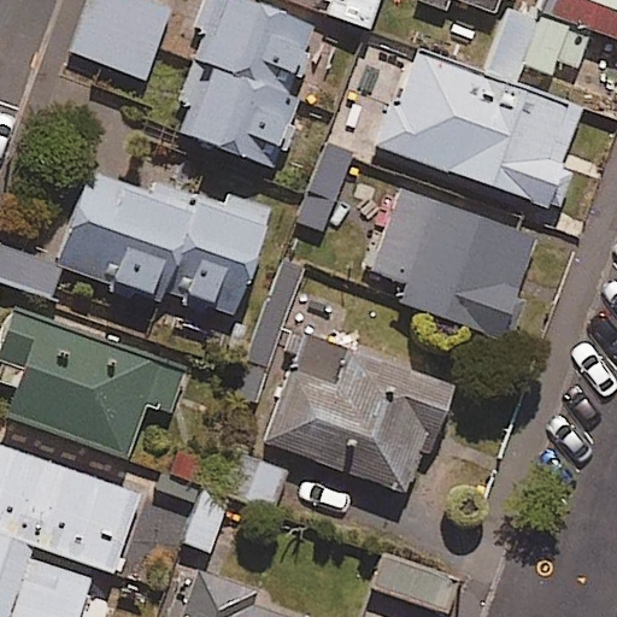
[(168,10),(139,0),(84,0),(68,52),(145,78),(168,10)]
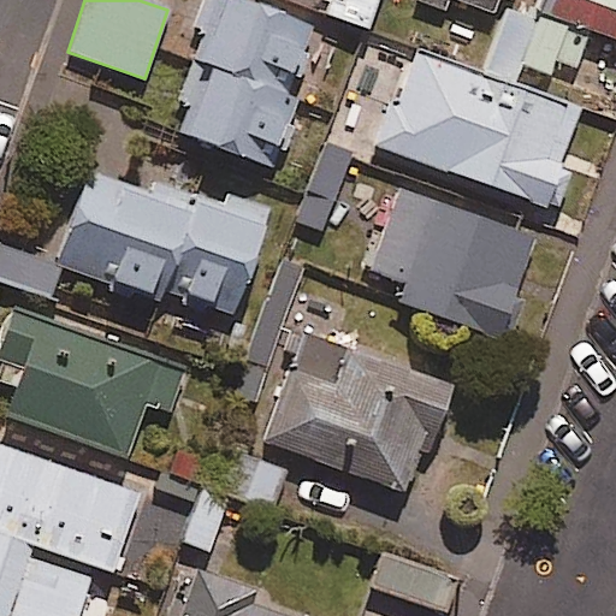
[(306,21),(240,0),(209,0),(169,131),(261,161),(306,21)]
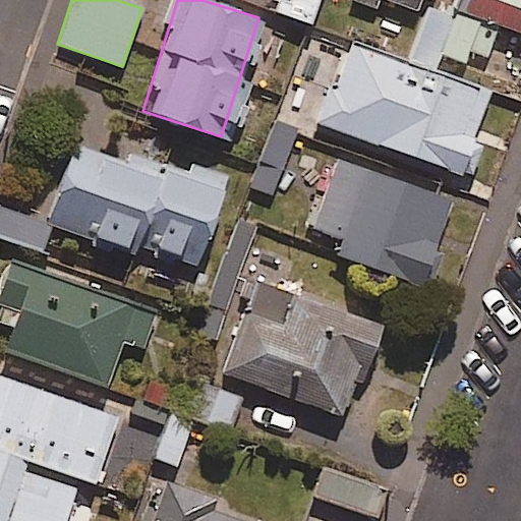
[(313,0),(273,0),(270,11),(306,23),(313,0)]
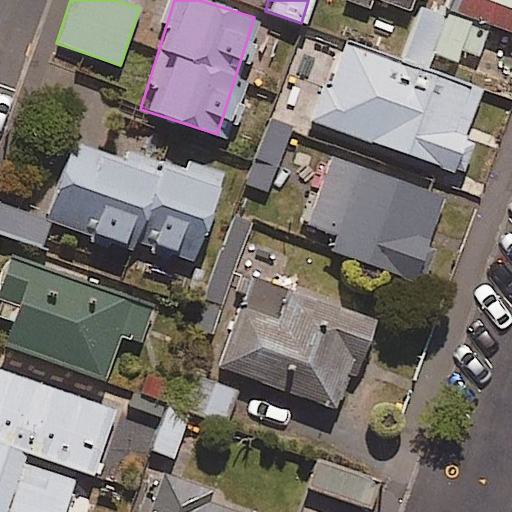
[(511,0),(443,0),(441,7),(511,32),(511,0)]
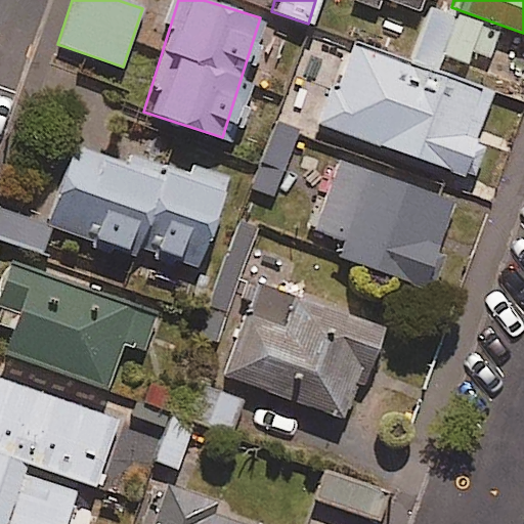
[(437,68),(441,56),(461,64),(467,50),(487,58),(496,35),(426,6),(406,55),(437,68)]
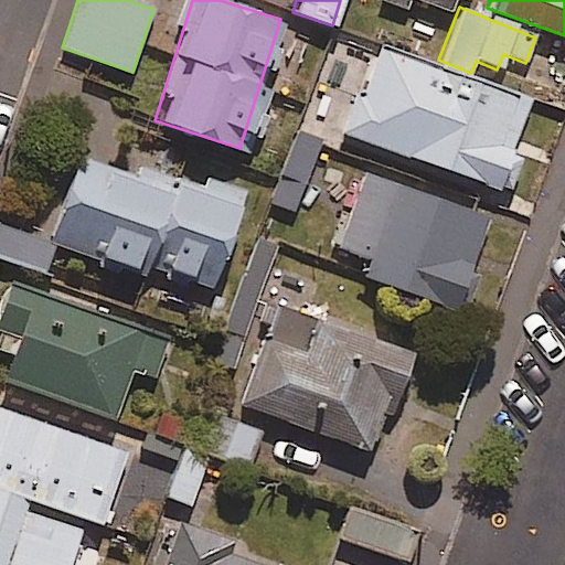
[(349,136),(508,190),(521,149),(511,146),(526,102),(376,52),(349,136)]
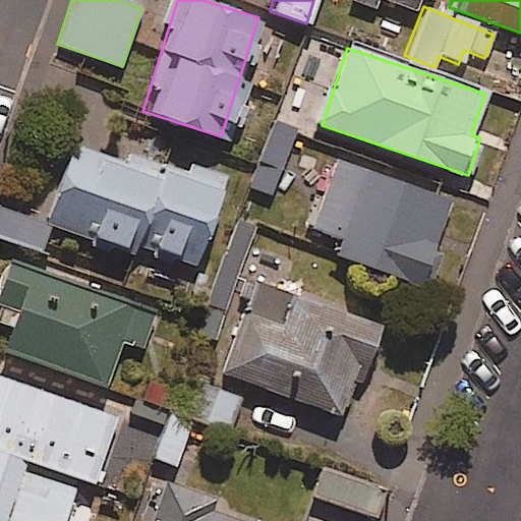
[(292,134),(270,126),(247,185),(270,194),(292,134)]
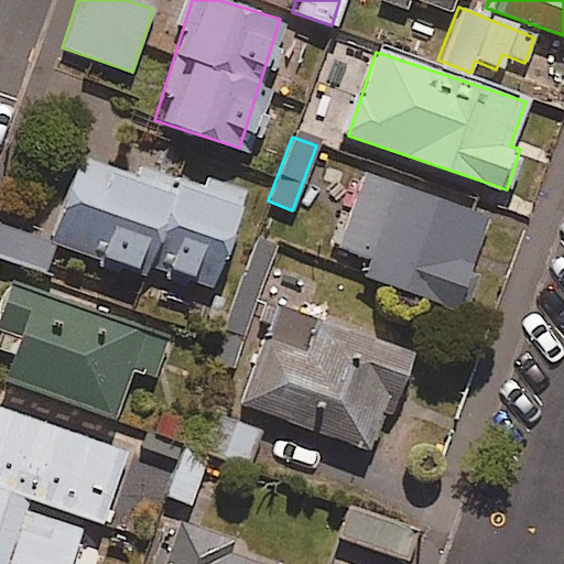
[(236,196),(72,154),(50,242),(213,284),(236,196)]
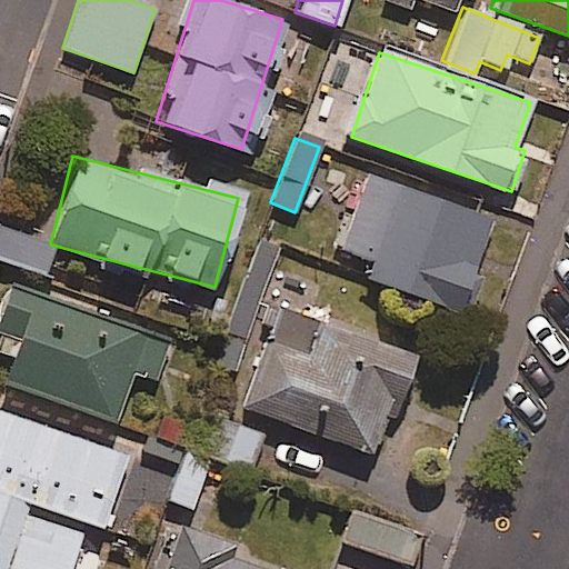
[(371,278),(466,312),(480,271),(472,268),(490,219),(366,173),(339,249),(377,262),(371,278)]
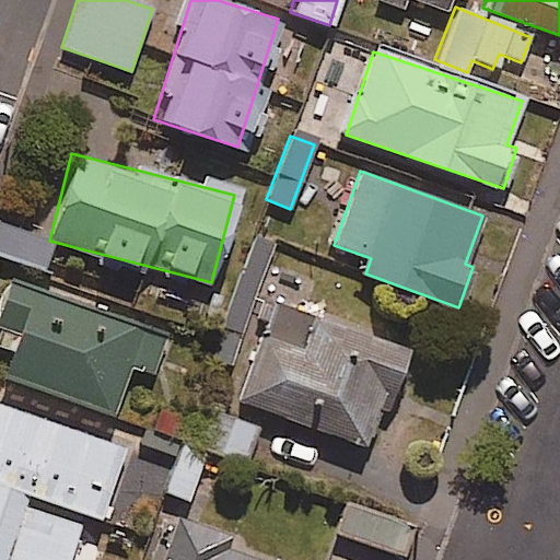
[(0,223),(0,257),(41,272),(51,243),(0,223)]
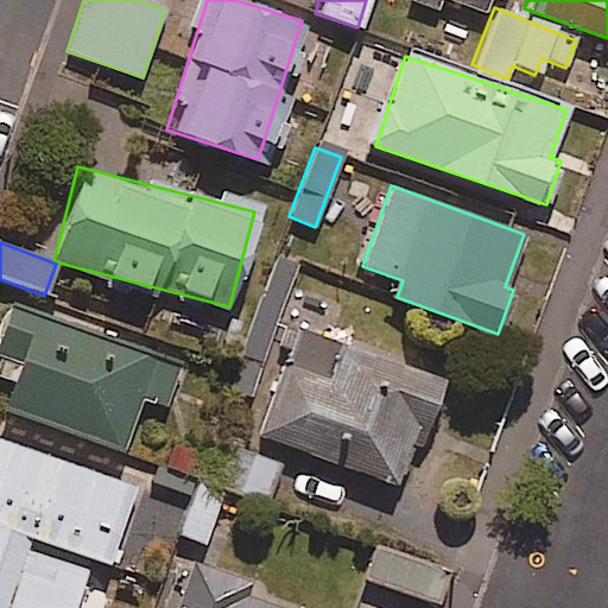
[(178,366),(11,308),(0,337),(0,403),(124,445),(141,394),(165,403),(178,366)]
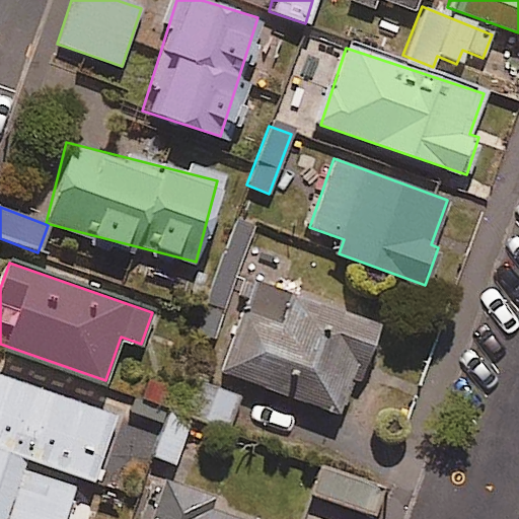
[(377,324),(251,279),(218,369),(344,415),(377,324)]
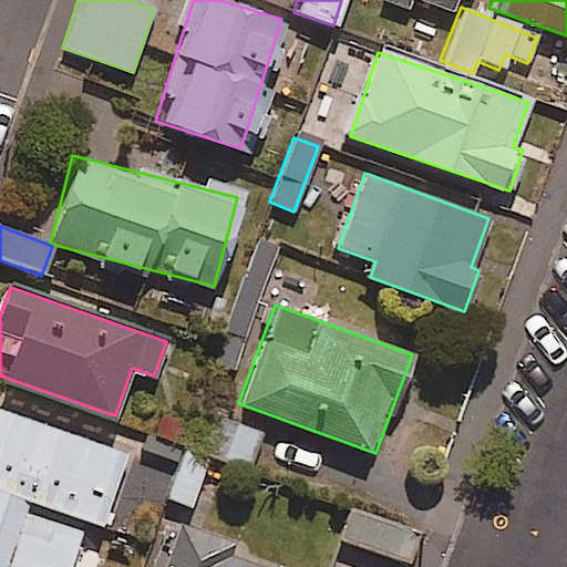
[(0,490),(86,518),(103,523),(126,450),(0,408),(0,490)]
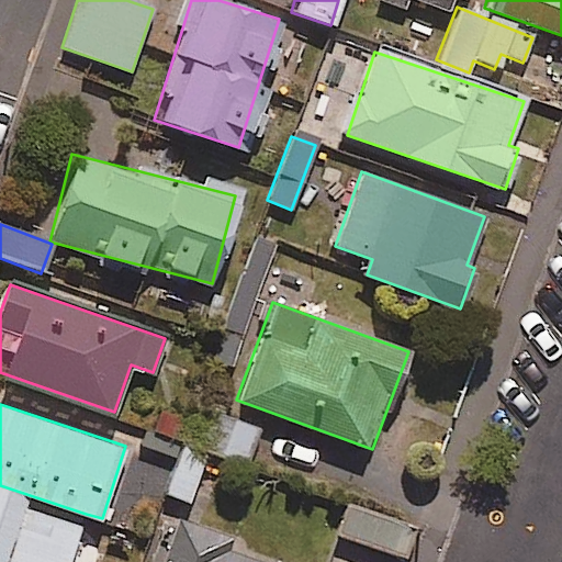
[(183,440),(212,451),(242,462),(255,427),(195,406),(183,440)]
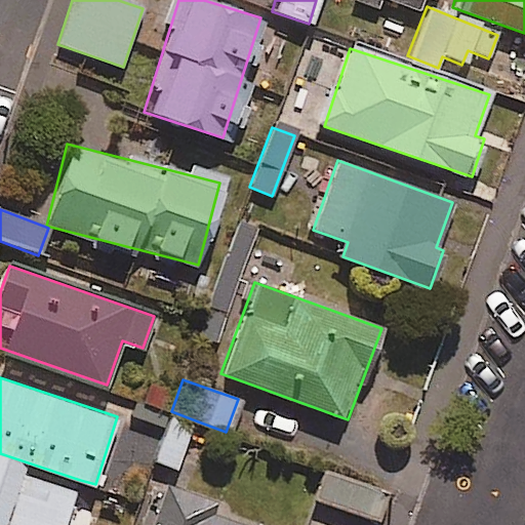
[(198,421),(171,411),(154,459),(180,470),(198,421)]
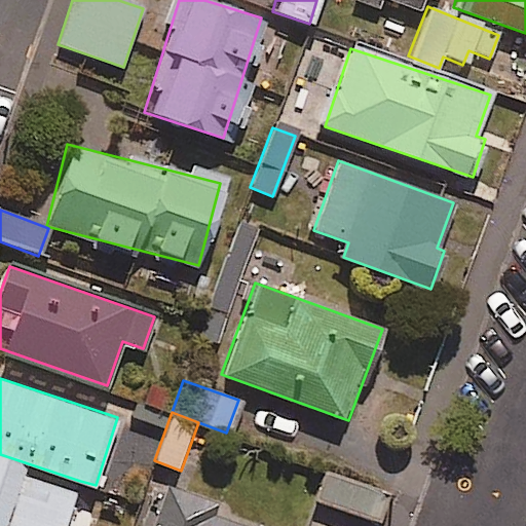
[(333,449),(312,497),(377,524),(398,476),(333,449)]
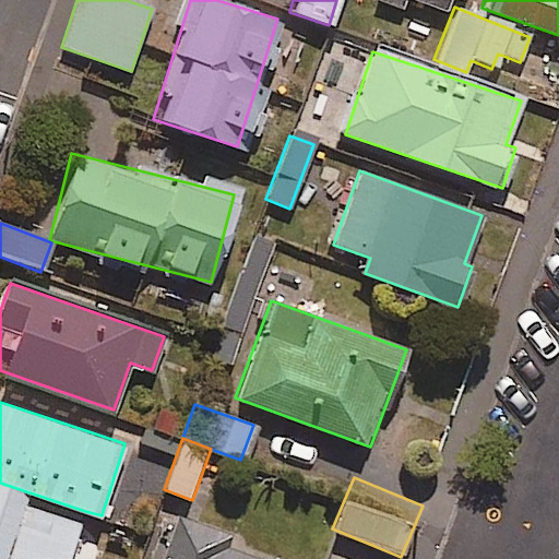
[(69,558),(85,511),(0,483),(0,558),(69,558)]
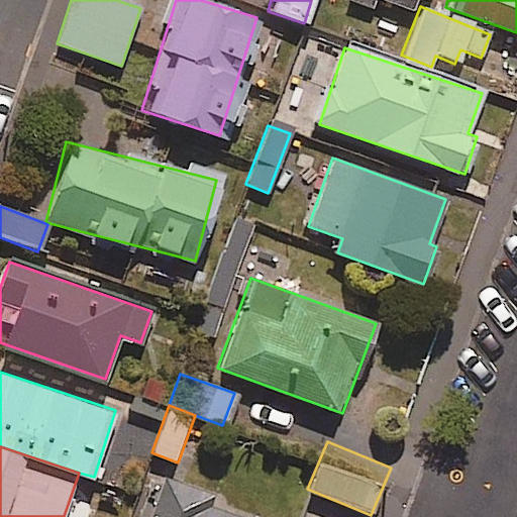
[(212,496),(164,480),(150,516),(224,516),(207,511),(212,496)]
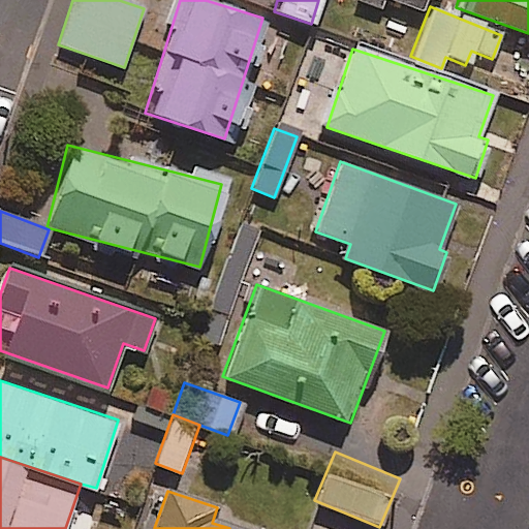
All buildings are outlined.
